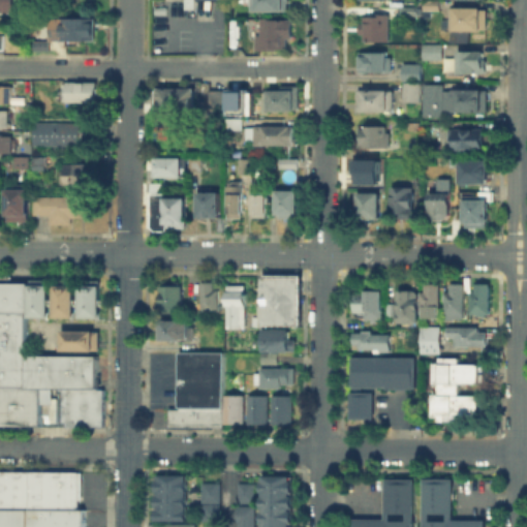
[(0,0),(13,0),(13,17),(0,16),(0,0)]
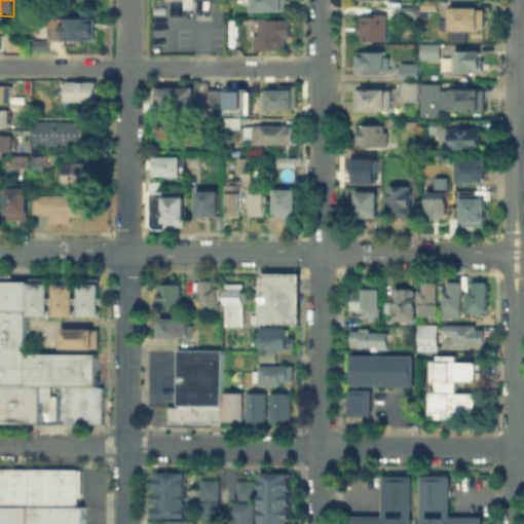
[(196,0),(196,14),(185,14),(185,0),(196,0)]
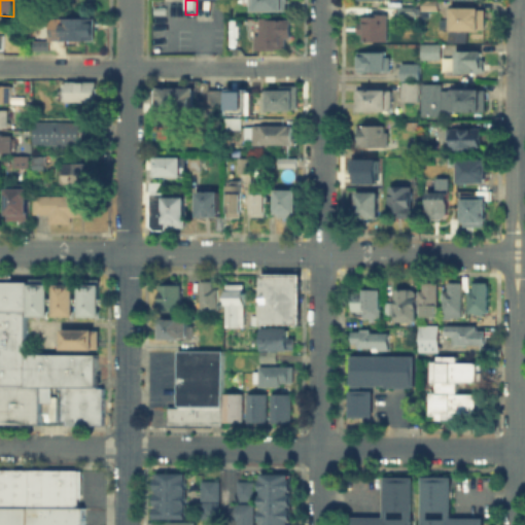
[(257,0),(257,13),(247,13),(247,0),(257,0)]
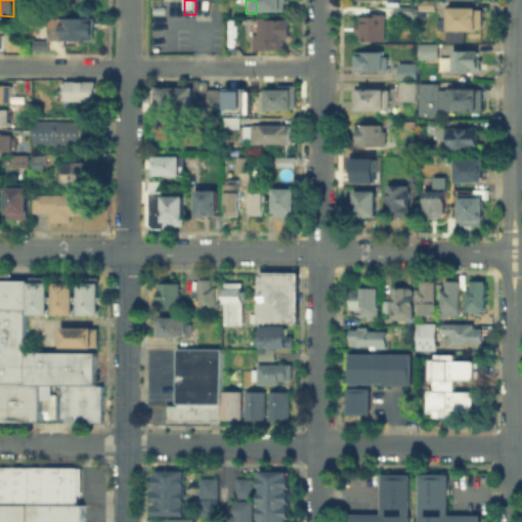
[(259,0),(286,0),(286,14),(259,14),(259,0)]
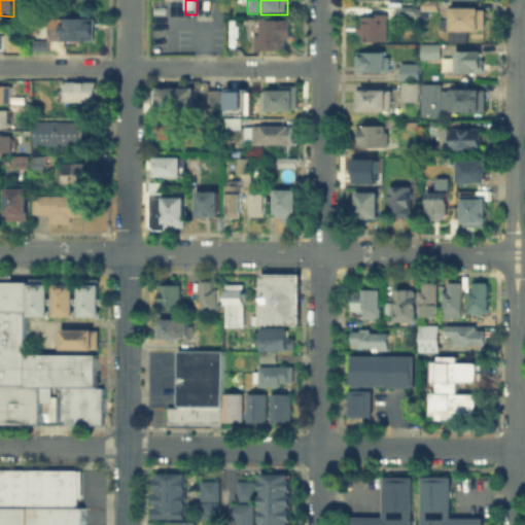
[(434,1),(434,11),(418,11),(418,1),(434,1)]
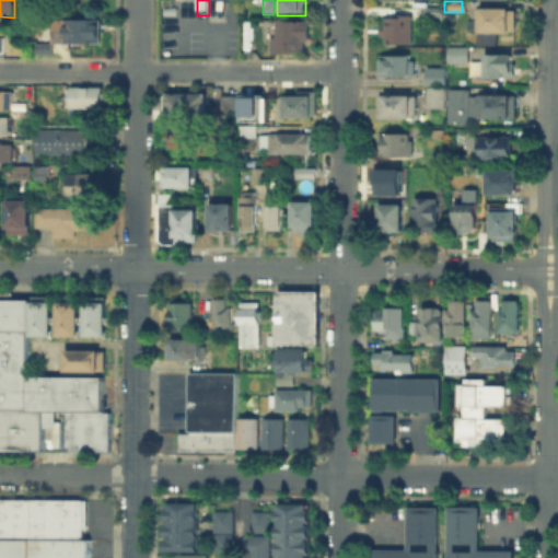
[(476,35),(476,9),(513,9),(513,35),(476,35)]
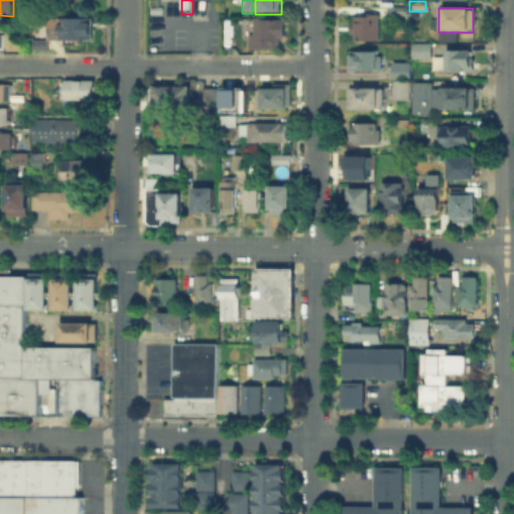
[(376,16),(375,39),(348,39),(348,16),(376,16)]
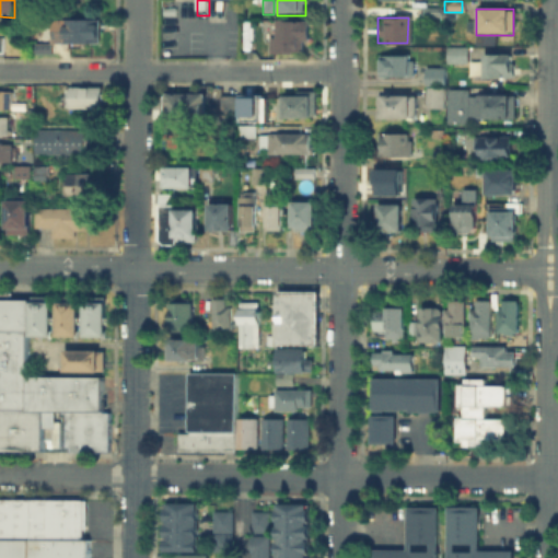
[(276,23),(309,23),(307,45),(304,45),(304,56),(276,56),(276,23)]
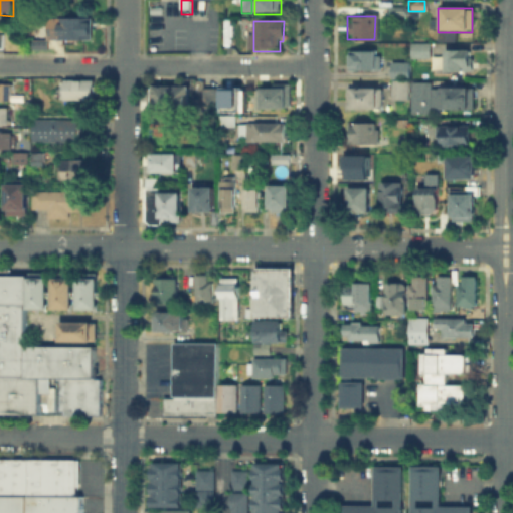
[(59,22),(93,22),(93,43),(59,43),(59,22)]
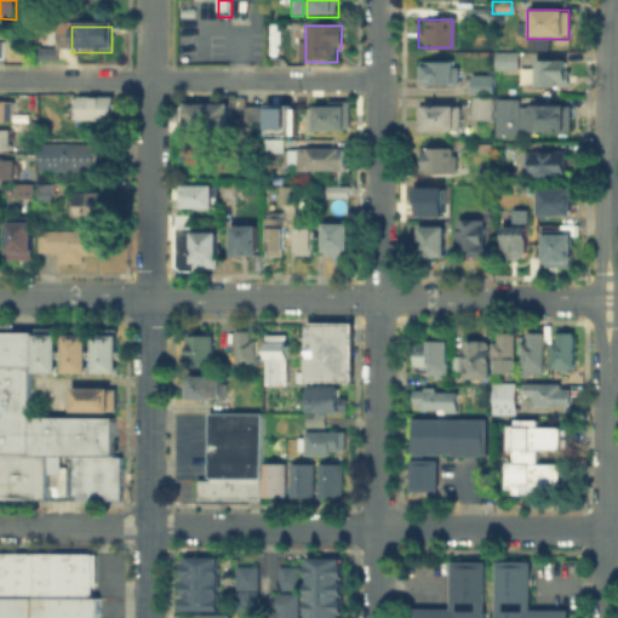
[(269,46),(269,27),(289,27),(289,47),(269,46)]
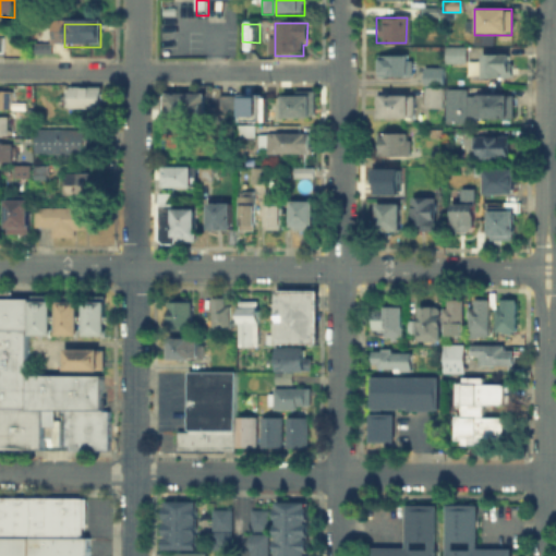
[(442,47),(442,64),(461,64),(461,47),(442,47)]
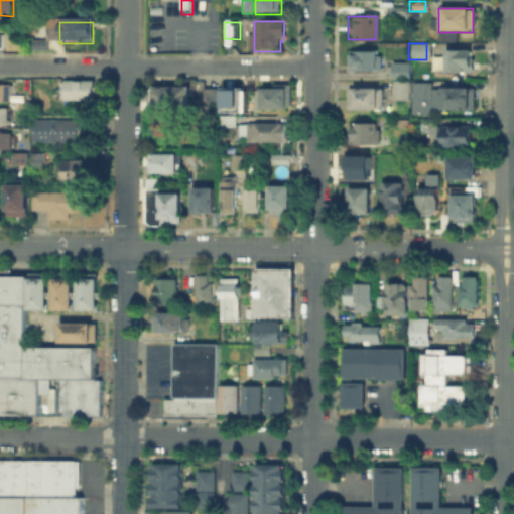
[(471,50),(471,73),(443,73),(443,50),(471,50)]
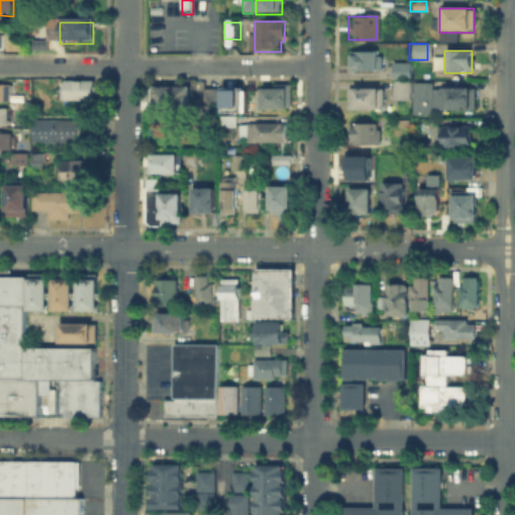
[(378,52),(378,72),(348,72),(348,52),(378,52)]
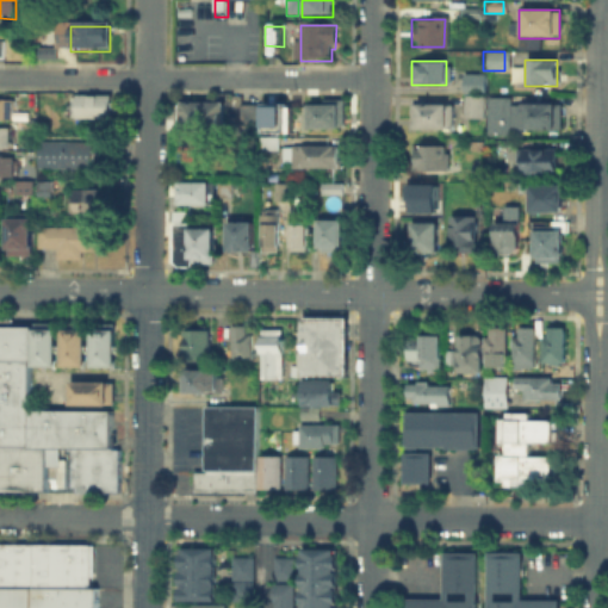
[(460,74),(460,95),(463,95),(483,95),(483,74),(460,74)]
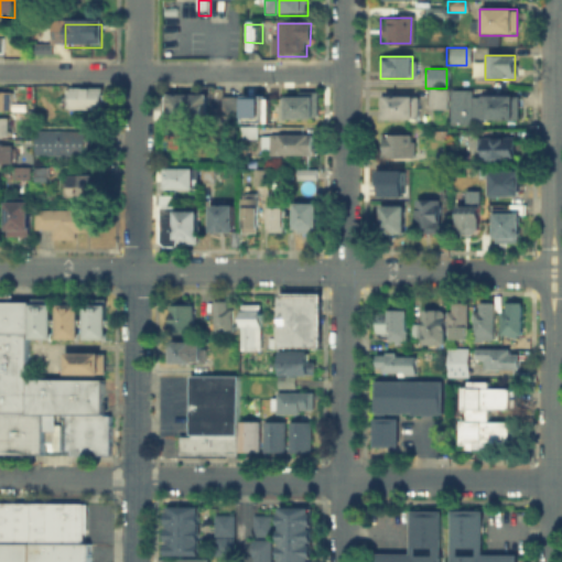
[(428,88),(428,110),(446,110),(446,88),(428,88)]
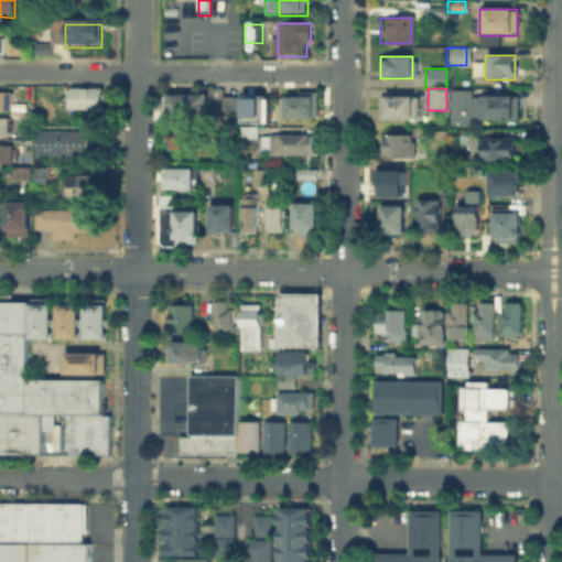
[(68,111),(68,90),(105,90),(105,111),(68,111)]
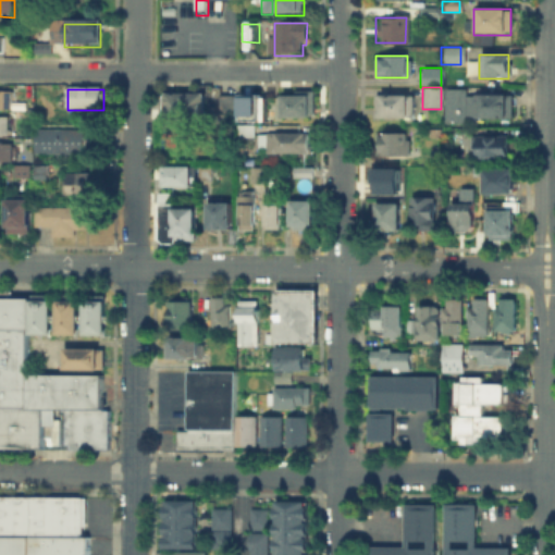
[(443,124),(443,89),(464,89),(464,95),(509,95),(509,119),(463,119),(463,124),(443,124)]
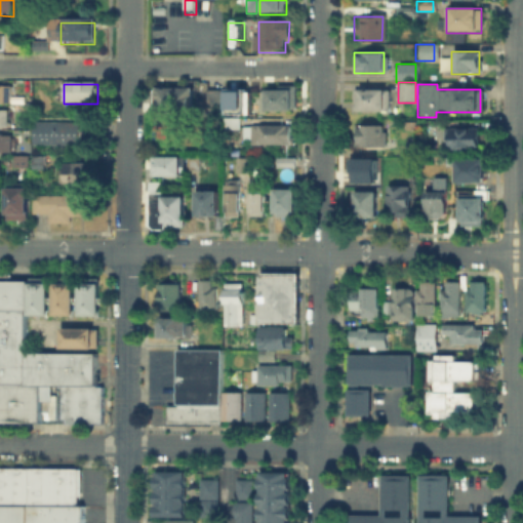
[(0,87),(12,87),(12,105),(0,105),(0,87)]
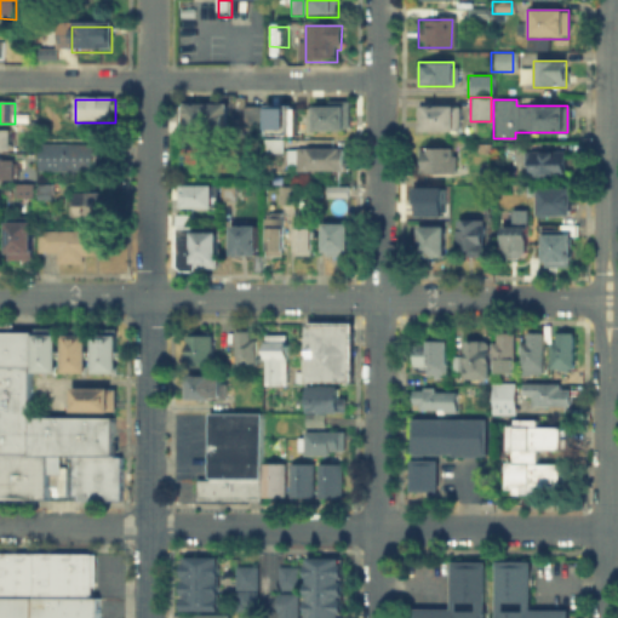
[(348,103),(348,131),(308,131),(308,103),(348,103)]
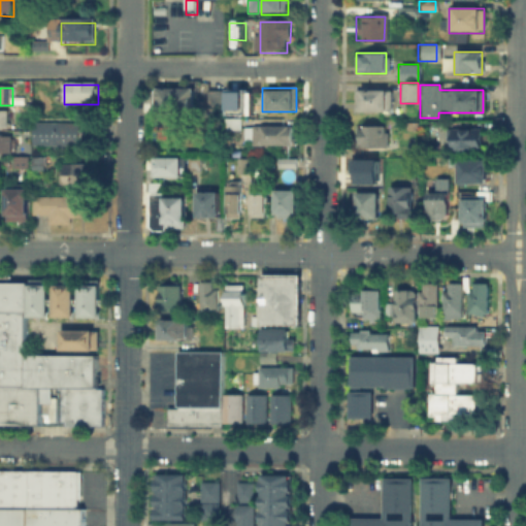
[(226,90),(226,116),(249,116),(249,90),(226,90)]
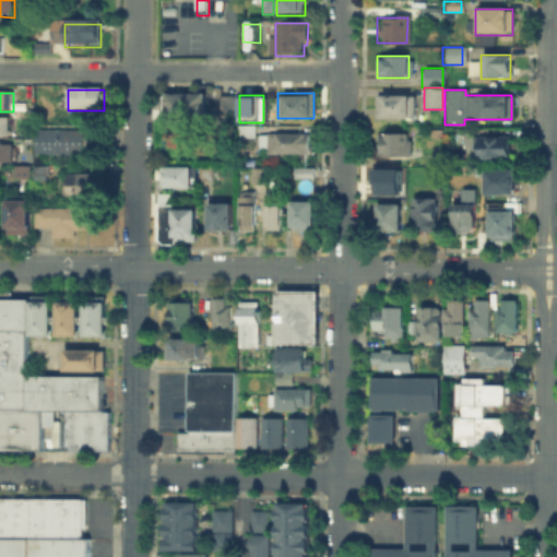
[(379,95),(412,95),(412,119),(379,119),(379,95)]
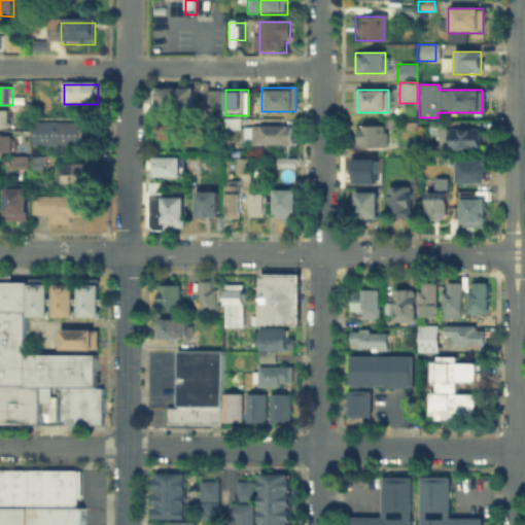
[(193,94),(193,116),(151,115),(151,93),(193,94)]
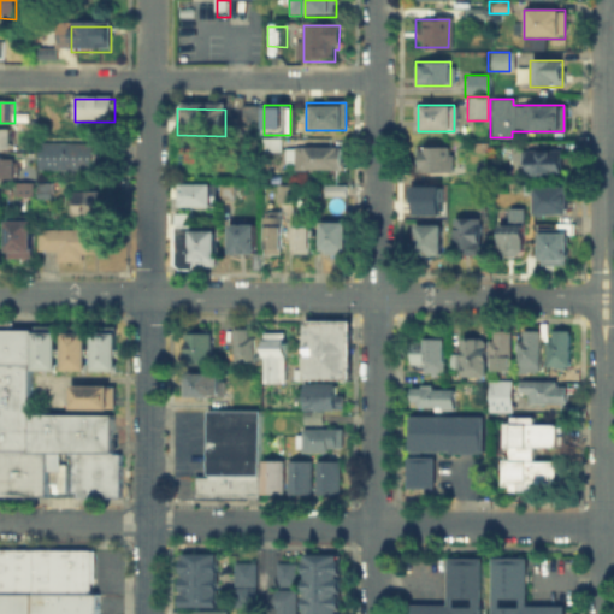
[(244,108),(261,108),(261,130),(244,130),(244,108)]
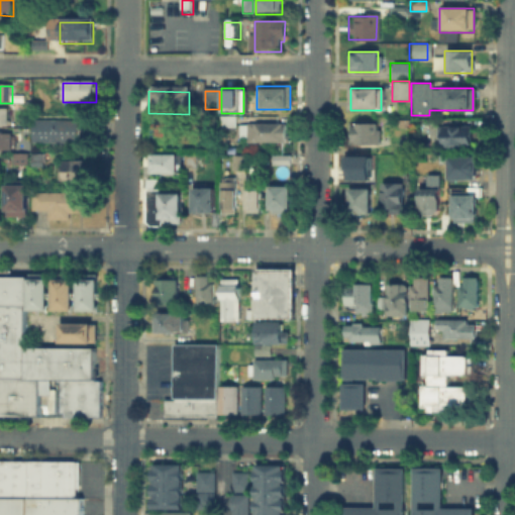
[(0,111),(9,111),(8,127),(0,127),(0,111)]
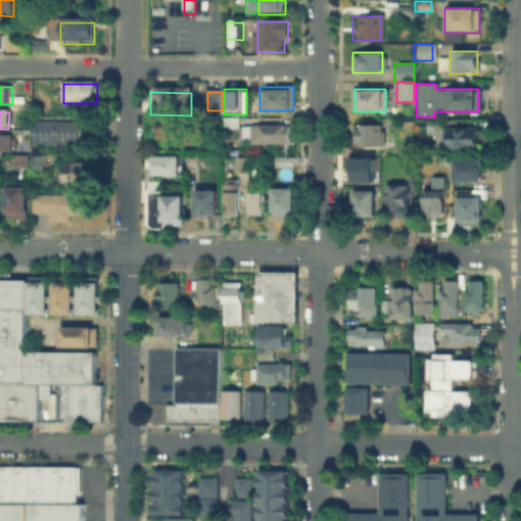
[(226,131),(226,120),(239,120),(239,132),(226,131)]
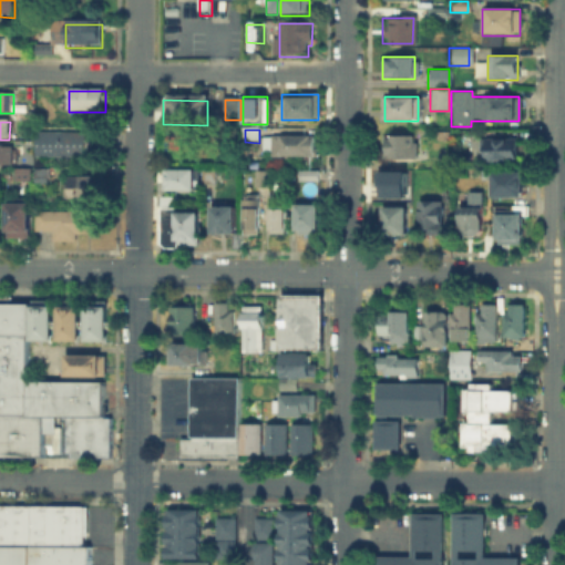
[(434,131),(434,141),(448,141),(448,131),(434,131)]
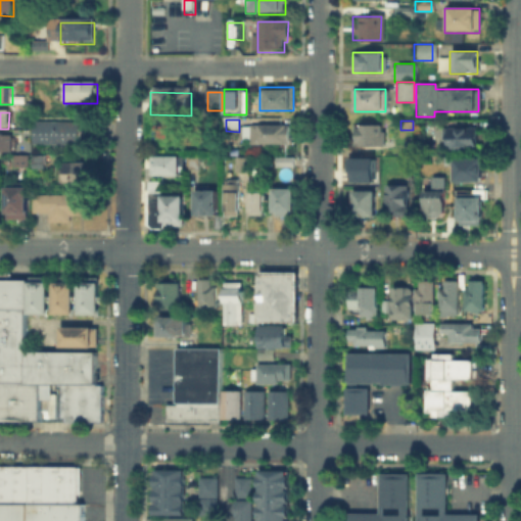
[(350,147),(350,125),(383,125),(383,147),(350,147)]
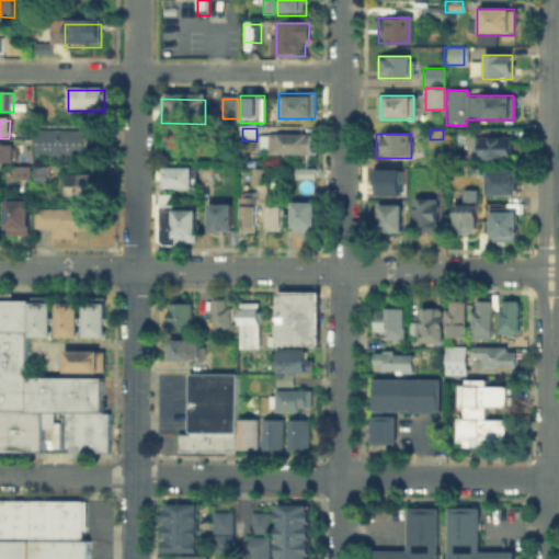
[(37,135),(84,135),(84,158),(37,157),(37,135)]
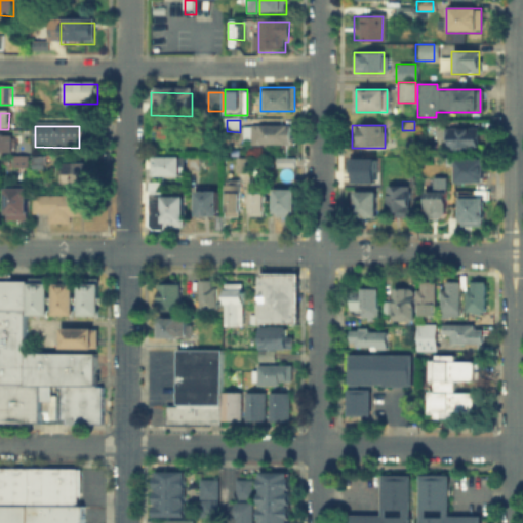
[(294,129),(294,150),(252,149),(252,129),(294,129)]
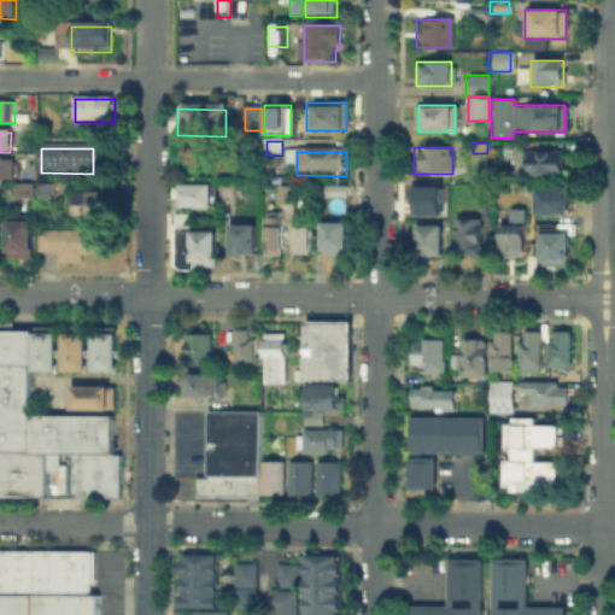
[(523,179),(525,152),(562,152),(562,179),(523,179)]
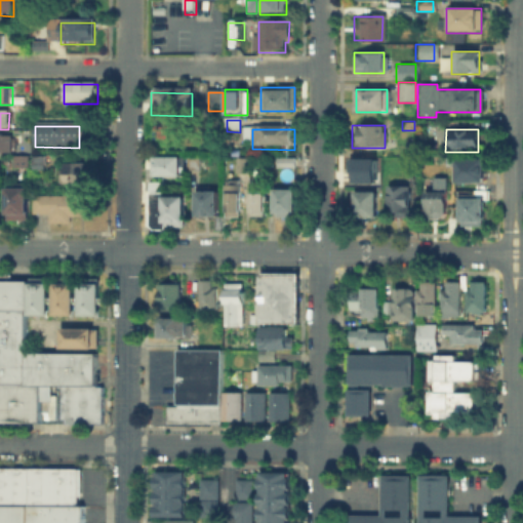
[(0,137),(12,137),(11,156),(0,156),(0,137)]
